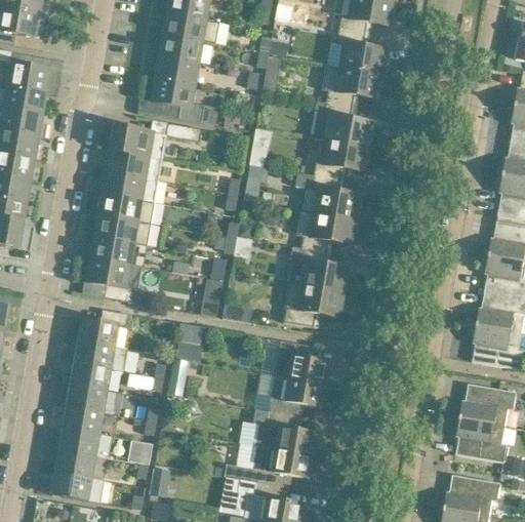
[(0,0),(0,5),(38,12),(38,11),(40,0),(0,0)]
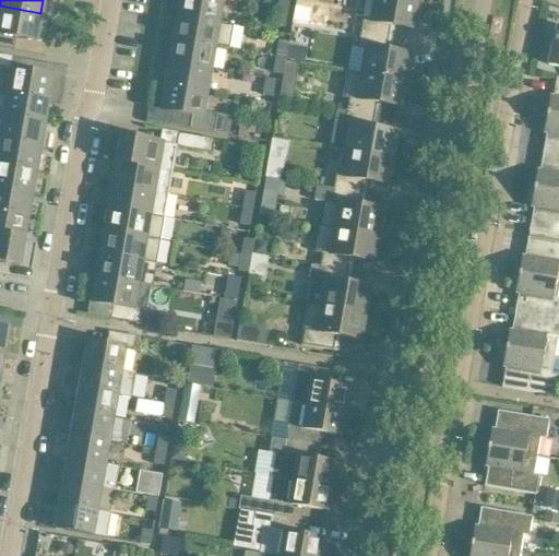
[(180,0),(178,13),(218,21),(223,0),(180,0)]
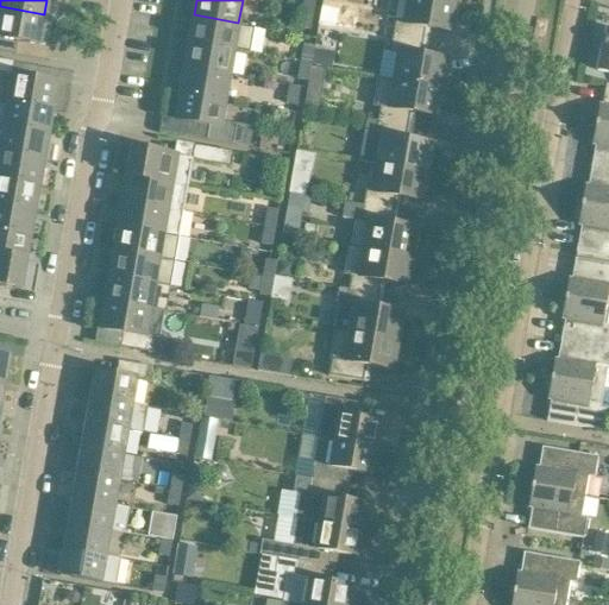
[(303,0),(302,8),(313,10),(314,0),(303,0)]
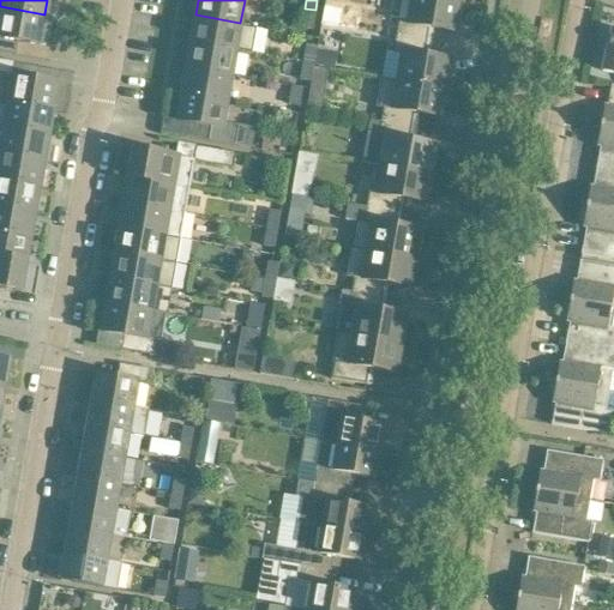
[(398,19),(396,35),(426,40),(428,25),(455,30),(459,2),(446,0),(410,0),(407,20),(398,19)]
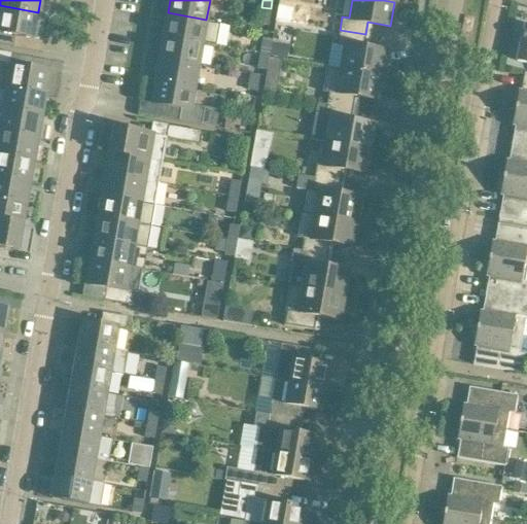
[(0,42),(13,45),(15,33),(34,36),(35,29),(37,30),(37,29),(41,30),(43,16),(44,16),(44,12),(38,11),(38,12),(0,5),(0,42)]
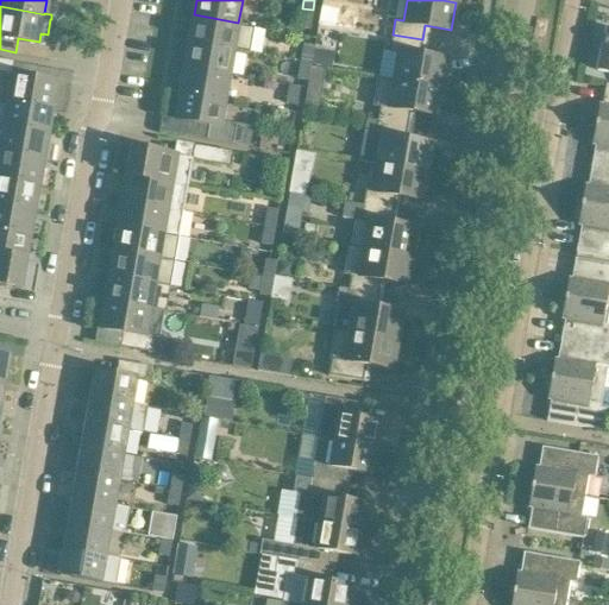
[(333,16),(330,8),(322,7),(320,20),(332,23),(333,16)]
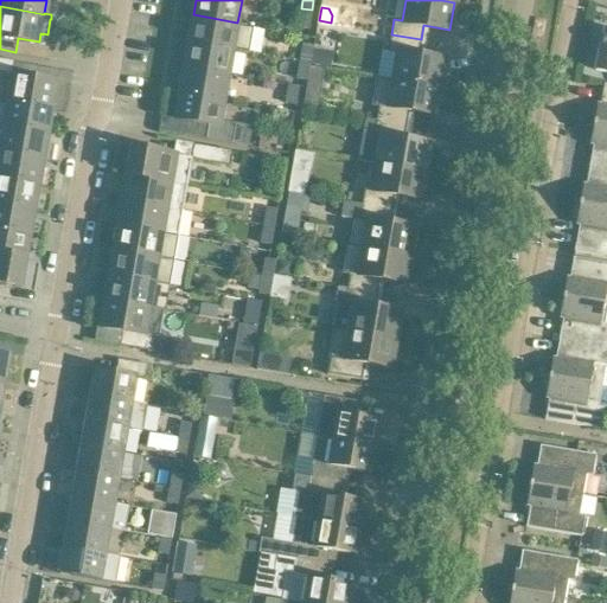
[(310,27),(312,10),(301,8),(299,25),(310,27)]
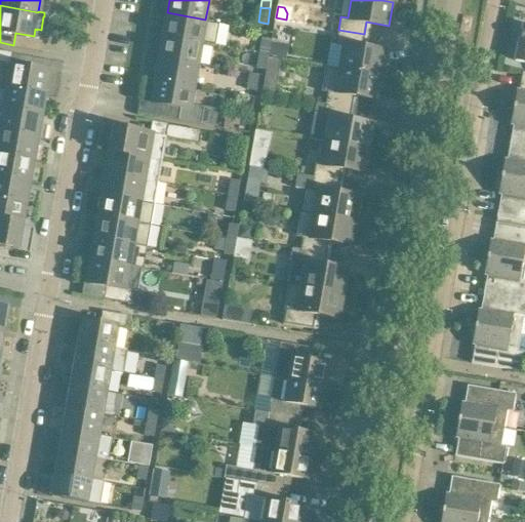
[(167,12),(163,34),(201,41),(215,43),(218,22),(205,19),(167,12)]
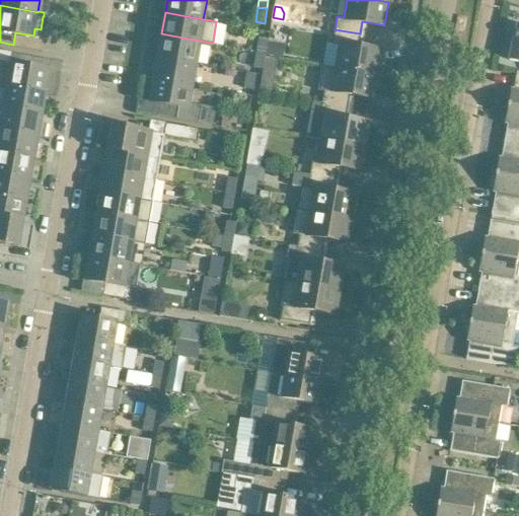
[(518,23),(517,23),(509,58),(518,60),(518,23)]
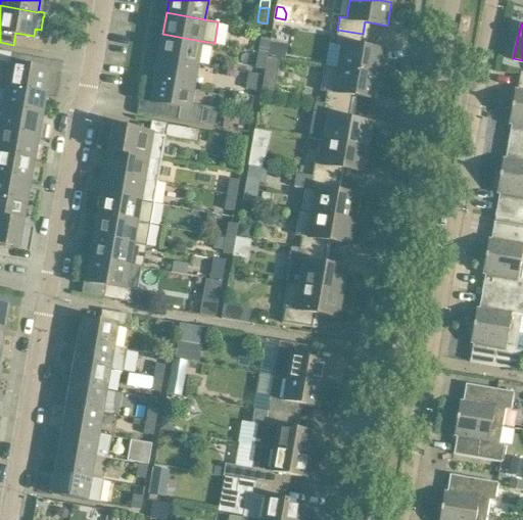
[(361,46),(363,34),(337,30),(334,42),(342,44),(338,66),(379,74),(383,50),(361,46)]
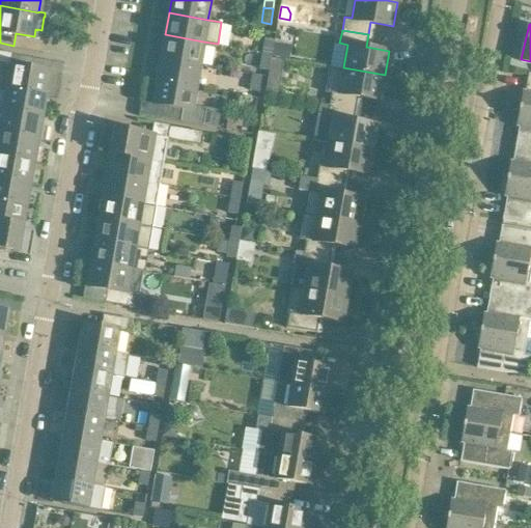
[(203,42),(165,34),(162,57),(200,63),(203,42)]
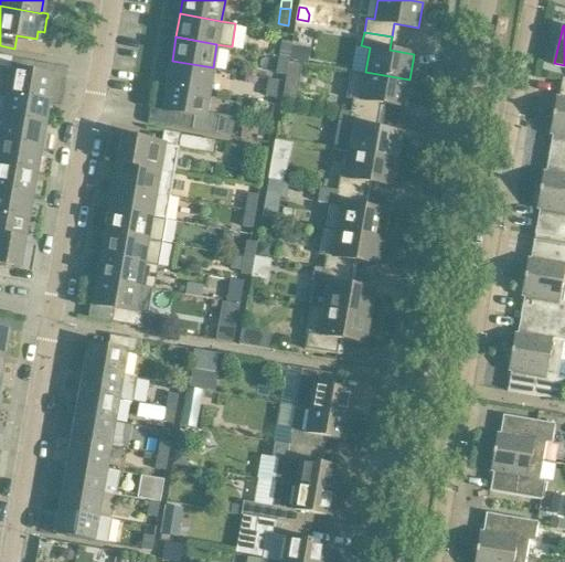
[(281,39),(279,55),(289,56),(291,44),(291,41),(286,39),(281,39)]
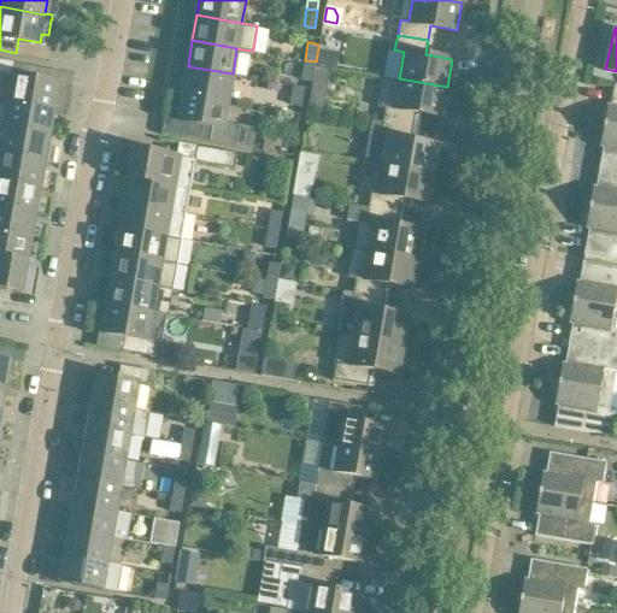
[(334,52),(318,48),(316,62),(316,63),(331,66),(334,52)]
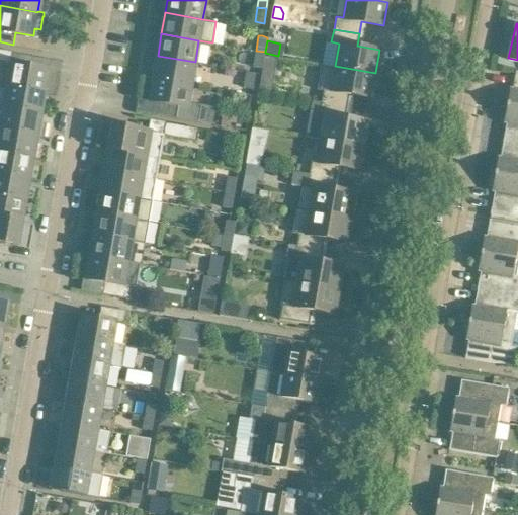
[(12,50),(0,48),(0,61),(10,63),(10,62),(12,50)]
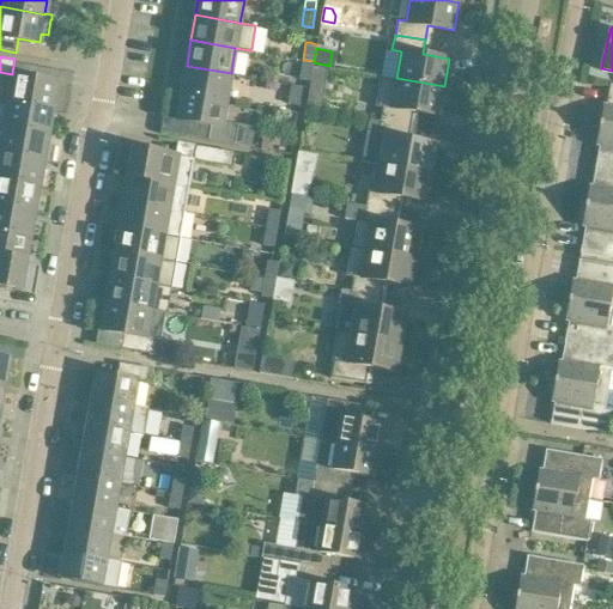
[(299,78),(303,78),(310,79),(314,62),(314,61),(303,60),(299,78)]
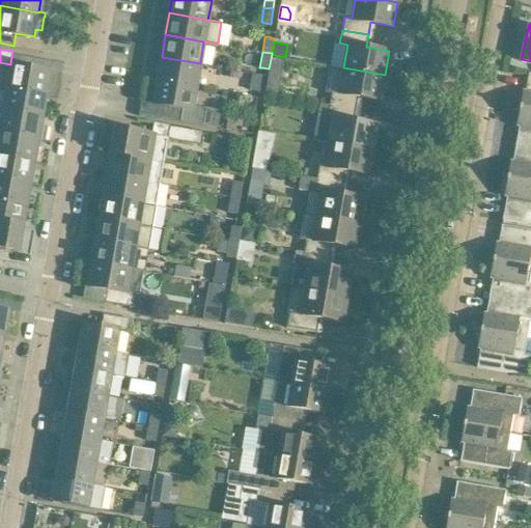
[(196,85),(200,63),(162,57),(158,79),(196,85)]
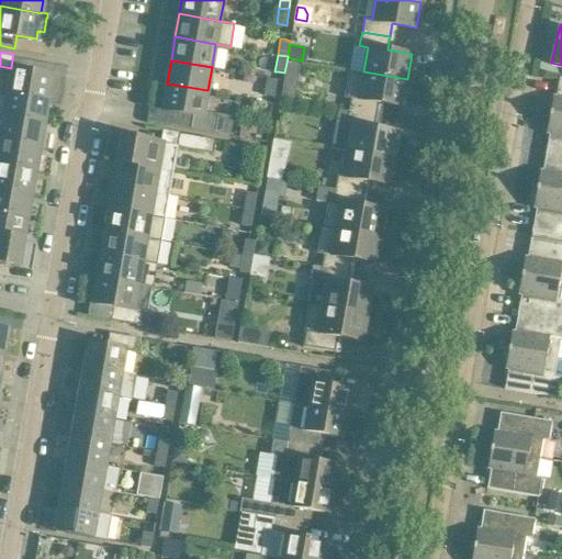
[(0,66),(0,91),(48,100),(53,75),(11,67),(11,68),(0,66)]
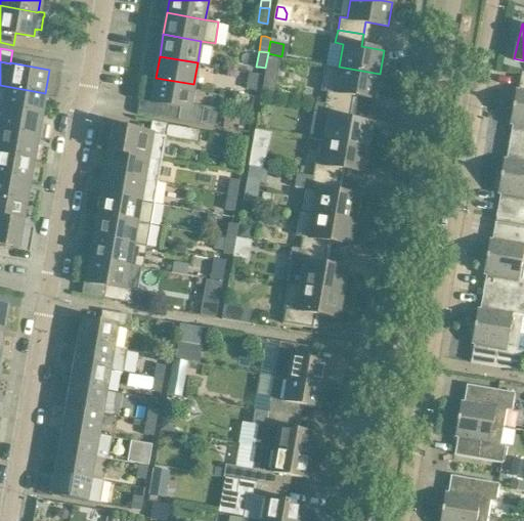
[(326,90),(324,102),(351,106),(353,94),(376,98),(380,74),(339,67),(325,64),(321,89),(326,90)]
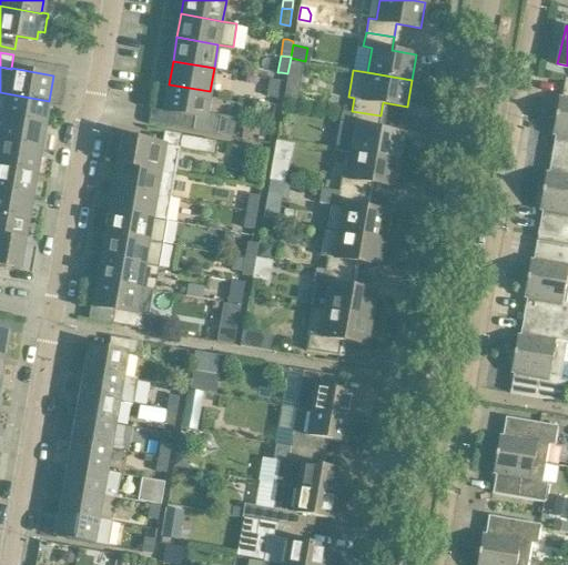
[(559,94),(556,114),(567,115),(567,76),(565,76),(561,94),(559,94)]
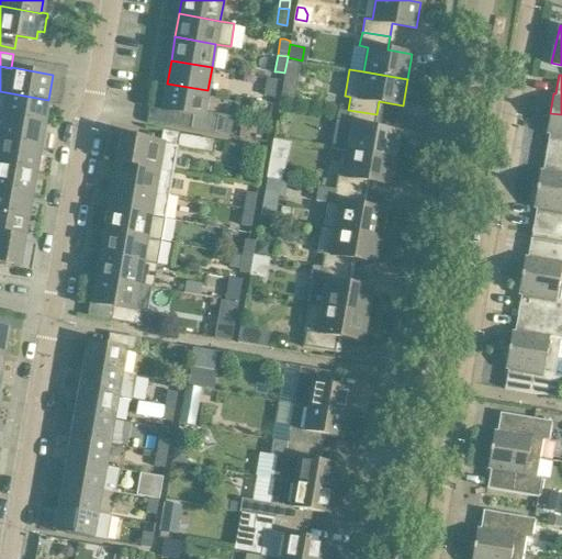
[(274,94),(277,78),(267,77),(265,93),(274,94)]
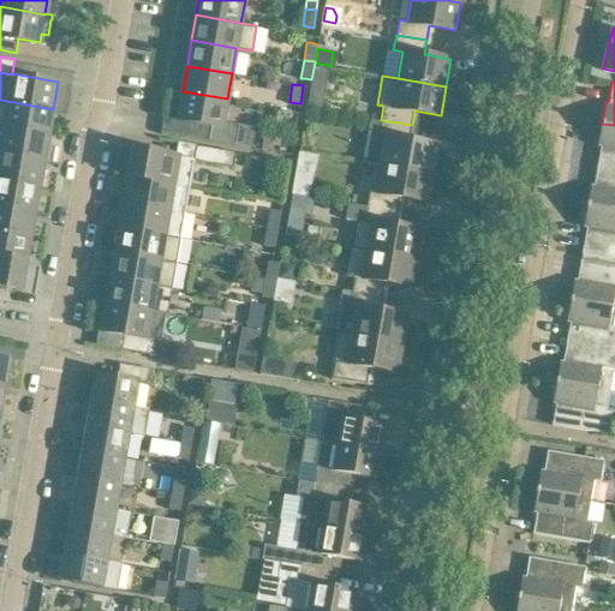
[(310,85),(306,107),(321,109),(324,88),(310,85)]
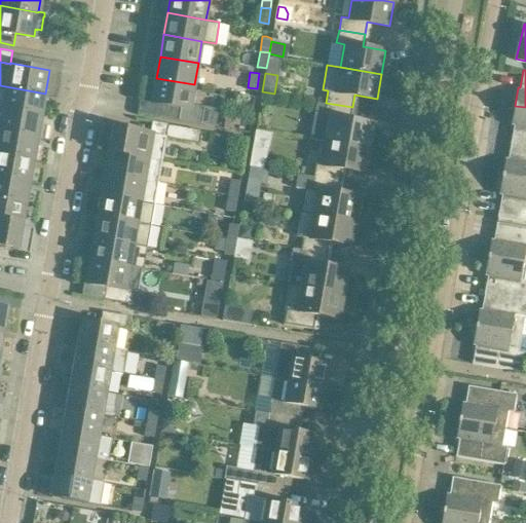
[(150,77),(147,92),(153,94),(152,102),(161,103),(159,115),(201,122),(204,105),(191,102),(194,84),(156,78),(150,77)]
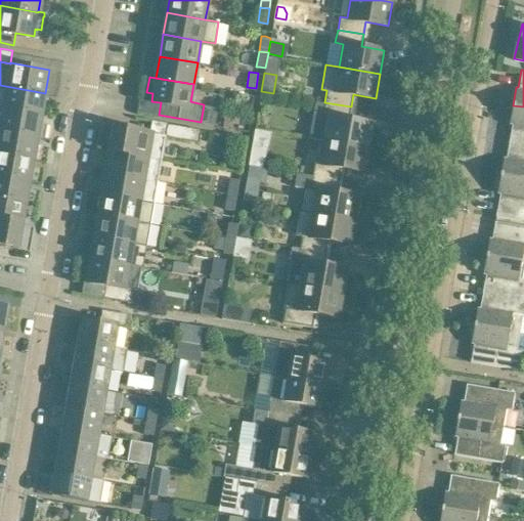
[(0,106),(41,115),(45,93),(0,85),(0,106)]
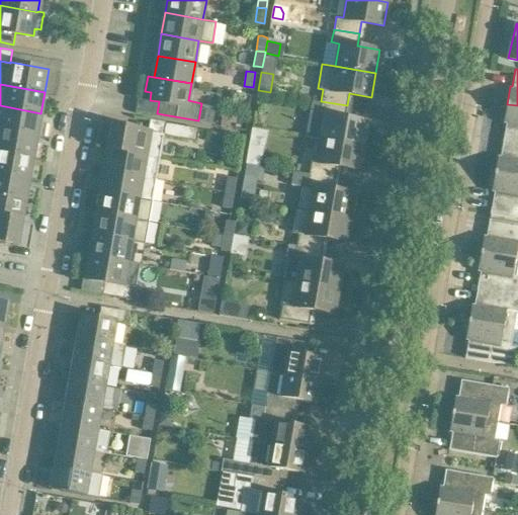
[(306,135),(323,138),(362,145),(367,121),(345,117),(347,105),(321,101),(312,99),(306,135)]
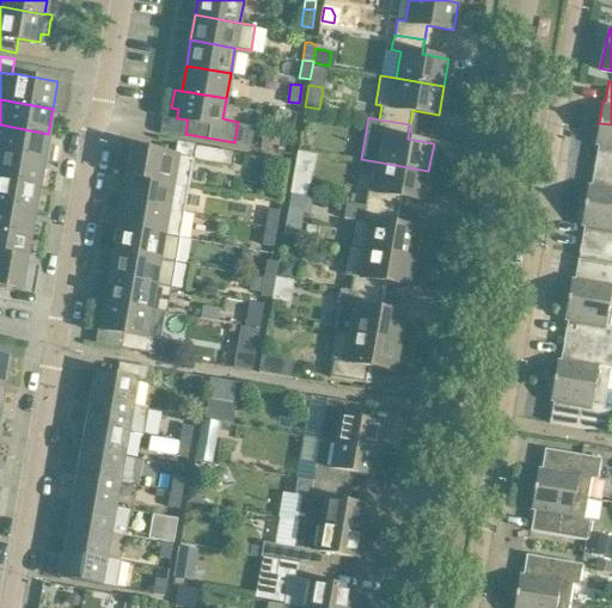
[(598,145),(594,164),(611,166),(611,124),(599,123),(595,143),(598,145)]
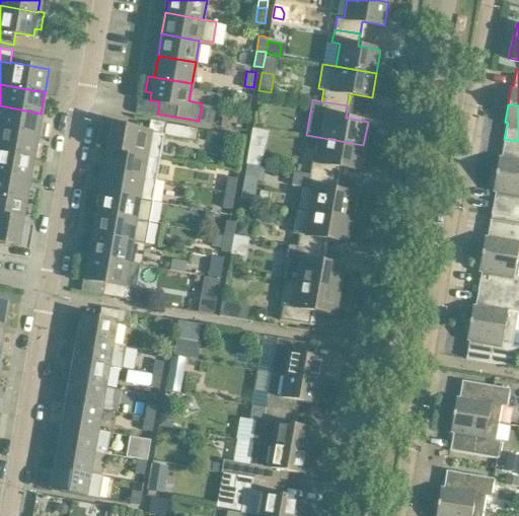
[(0,105),(0,128),(36,135),(43,136),(46,122),(40,121),(41,114),(0,105)]
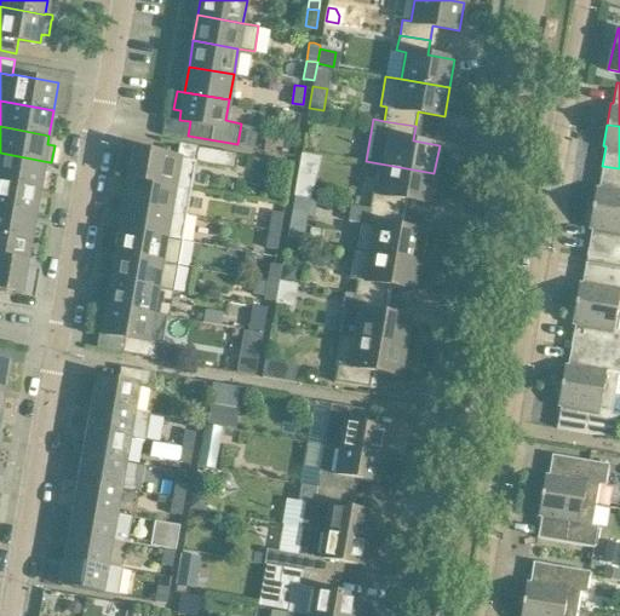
[(135,149),(130,177),(190,186),(195,160),(235,167),(237,151),(181,142),(178,156),(135,149)]
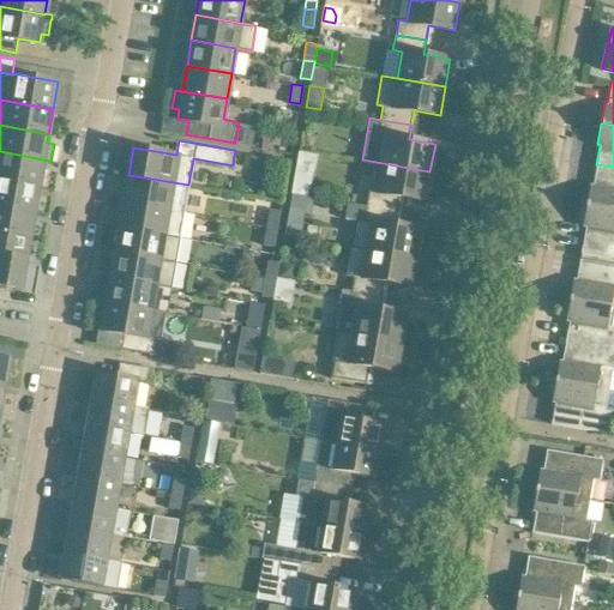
[(0,177),(40,185),(47,186),(49,169),(42,168),(43,159),(0,151),(0,177)]
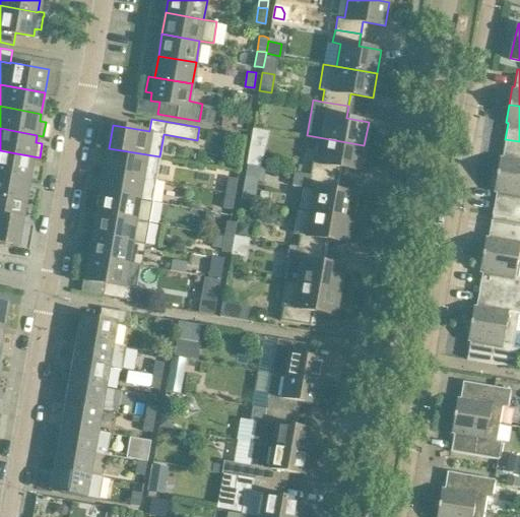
[(312,160),(310,173),(335,178),(337,166),(360,170),(364,145),(324,138),(320,162),(312,160)]
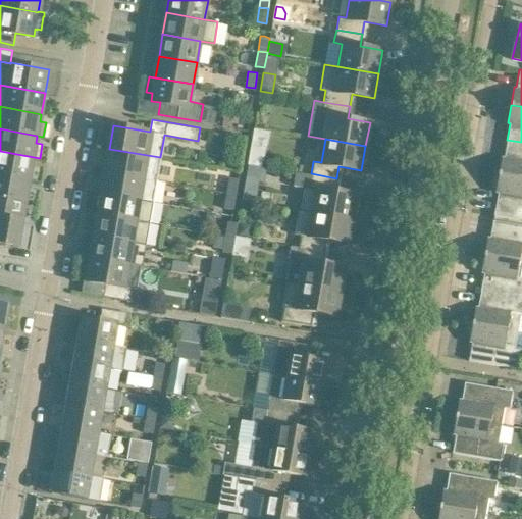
[(502,156),(499,173),(521,177),(521,142),(507,140),(505,156),(502,156)]
